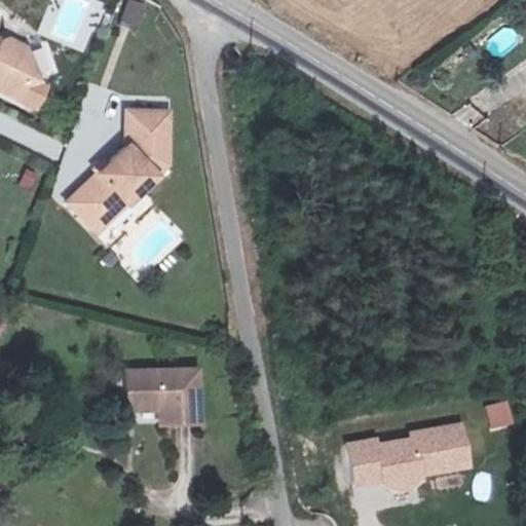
[(126,0),(120,0),(112,25),(137,33),(146,6),(126,0)]
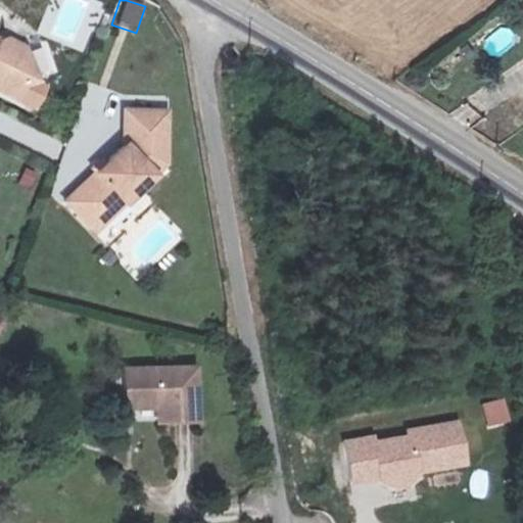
[(493,52),(510,40),(502,29),(484,41),(493,52)]
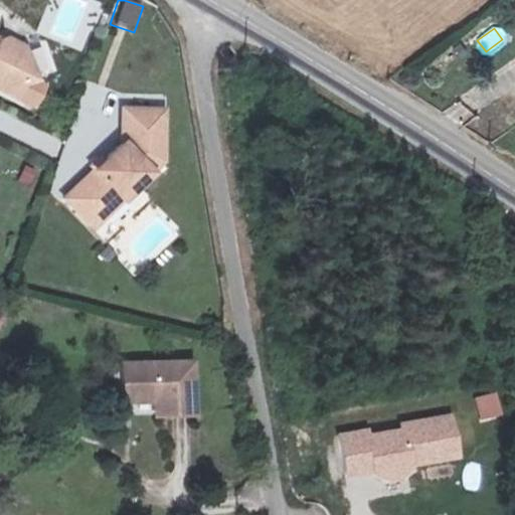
[(0,83),(4,87),(11,72),(24,71),(23,38),(8,38),(5,42),(0,39),(0,83)]
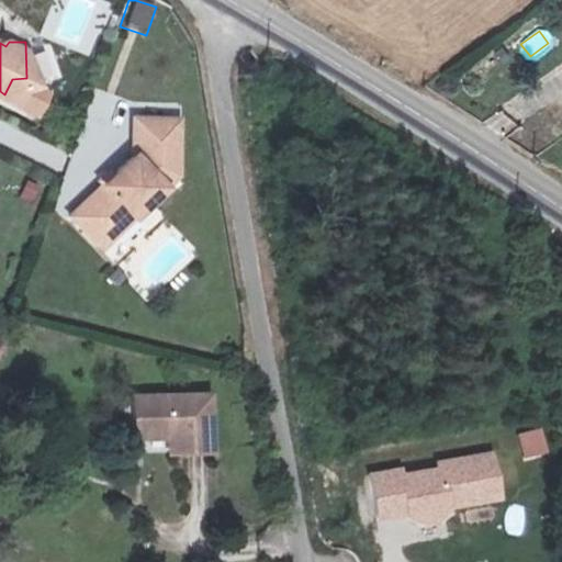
[(82,166),(51,197),(68,215),(80,204),(92,217),(156,156),(156,101),(113,101),(112,137),(90,158),(82,166)]
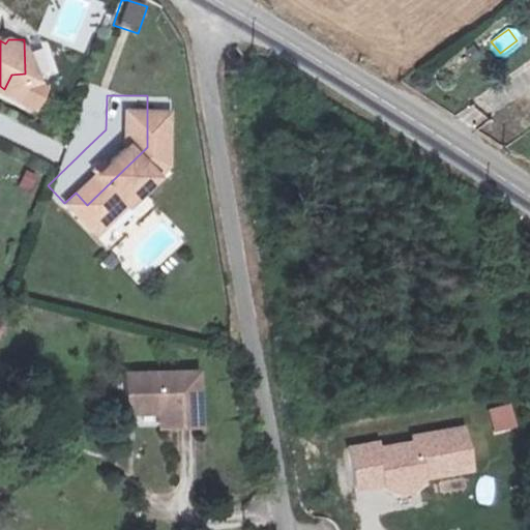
[(74,152),(78,156),(85,149),(82,145),(74,152)]
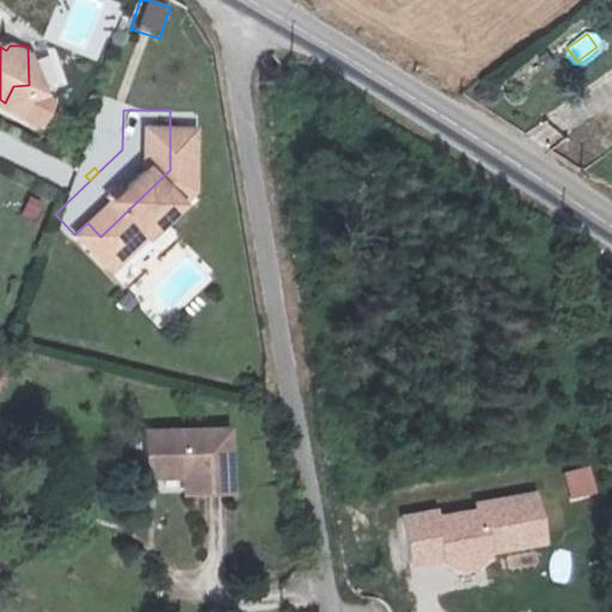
[(87,222),(74,234),(87,249),(101,237),(87,222)]
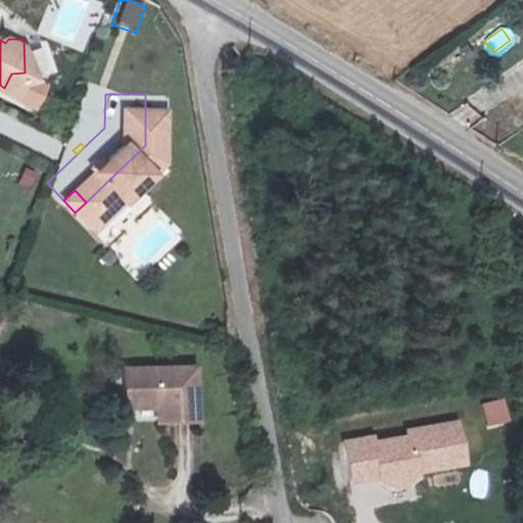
[(123,385),(154,385),(154,391),(154,406),(192,406),(192,352),(123,353),(123,385)]
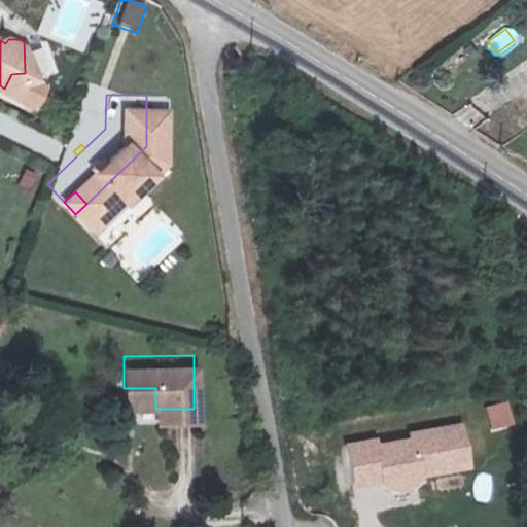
[(491,432),(514,427),(508,402),(485,408),(491,432)]
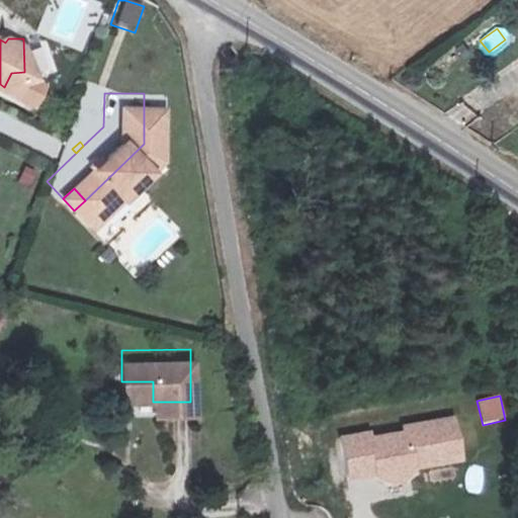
[(398,424),(338,435),(344,477),(367,481),(385,486),(417,470),(464,461),(453,414),(398,424)]
